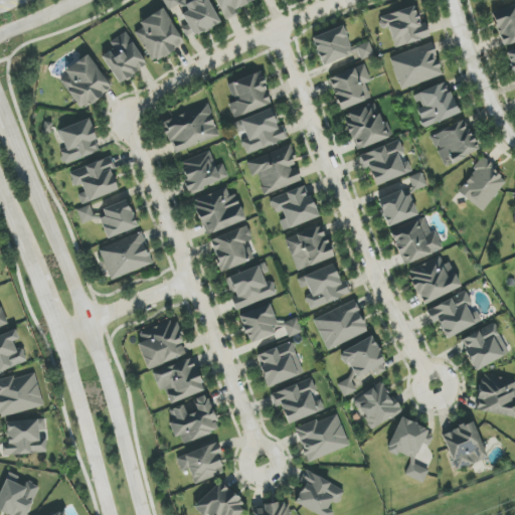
[(219,23),(207,0),(181,0),(180,1),(179,0),(166,0),(185,40),(219,23)]
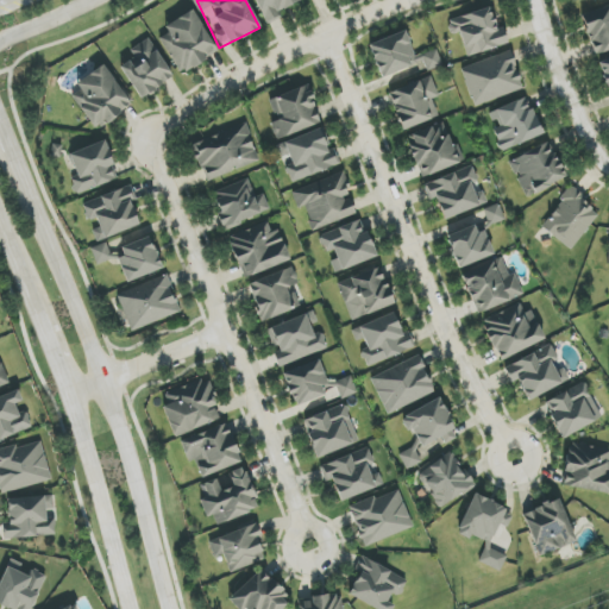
[(301,1),(300,0),(256,0),(268,25),(282,18),(278,12),(301,1)]
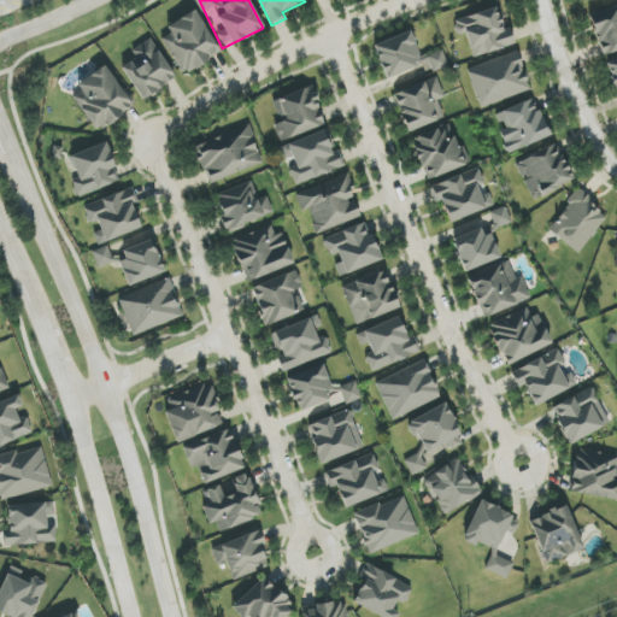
[(616,50),(616,6),(589,15),(600,56),(616,50)]
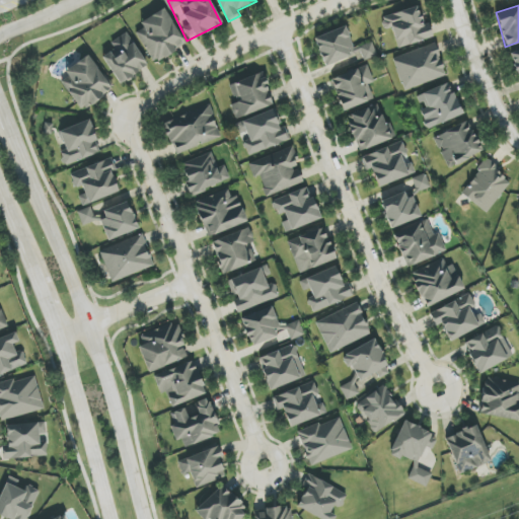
[(391,27),(398,49),(434,38),(429,23),(424,24),(418,6),(381,17),(385,30),(391,27)]
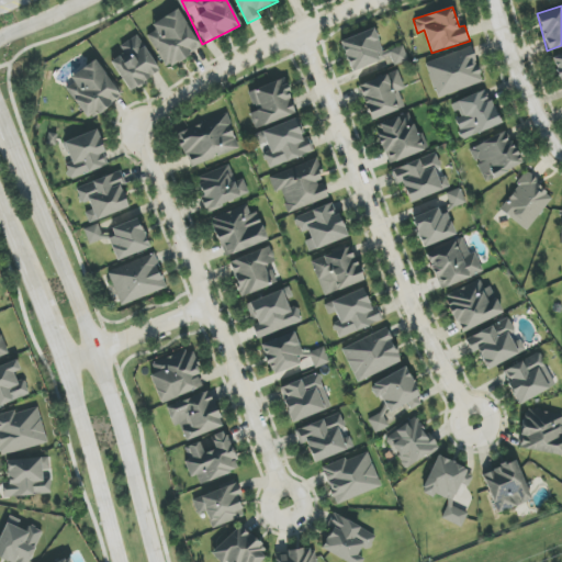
[(152,24),(156,31),(148,35),(167,68),(201,48),(179,9),(152,24)]
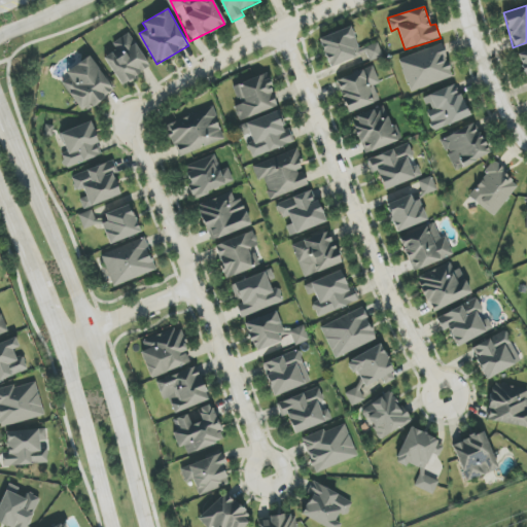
[(378,43),(359,49),(351,27),(319,38),(329,68),(356,58),(359,65),(383,57),(378,43)]
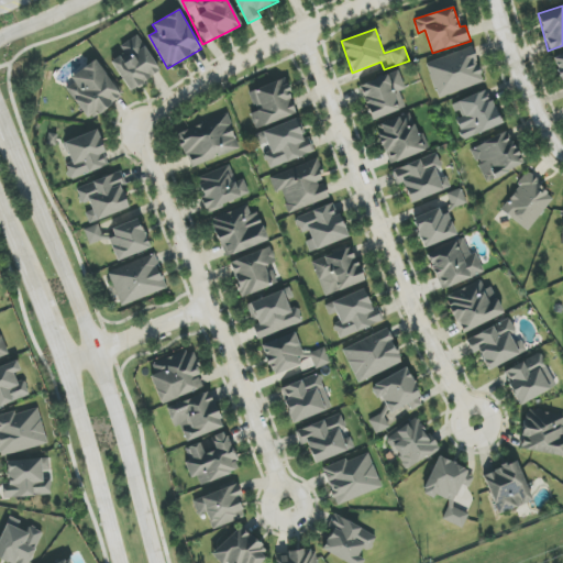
[(121,46),(125,53),(111,62),(130,91),(161,72),(138,35),(121,46)]
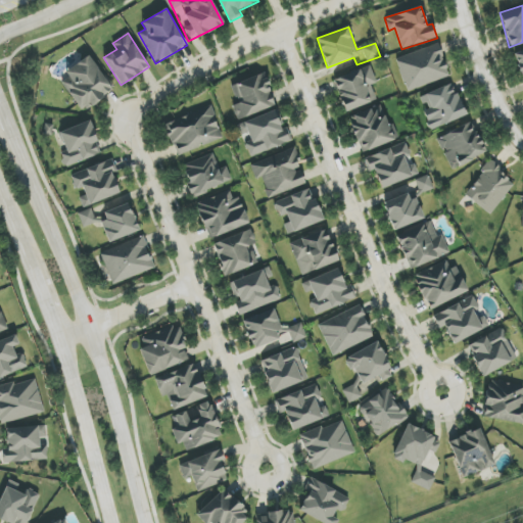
[(395,58),(407,91),(449,78),(439,44),(395,58)]
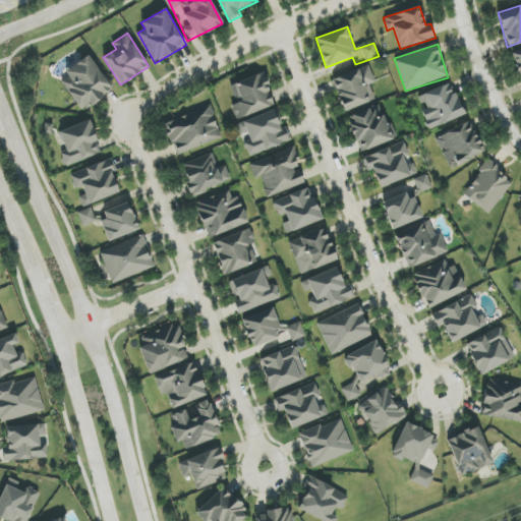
[(520,75),(520,50),(512,55),(520,75)]
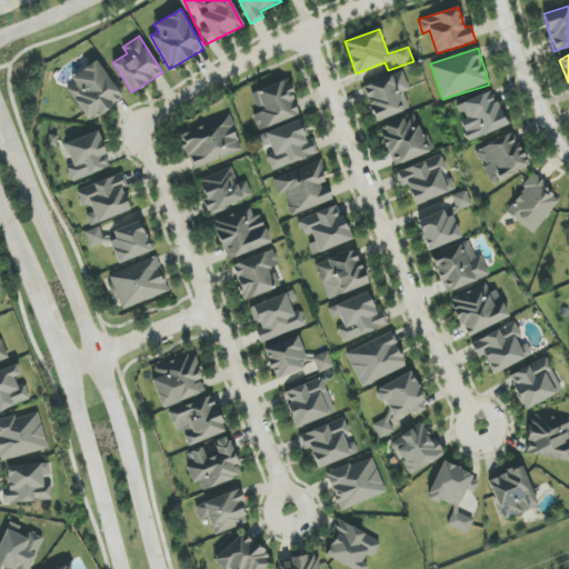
[(125,96),(96,61),(65,88),(92,122),(125,96)]
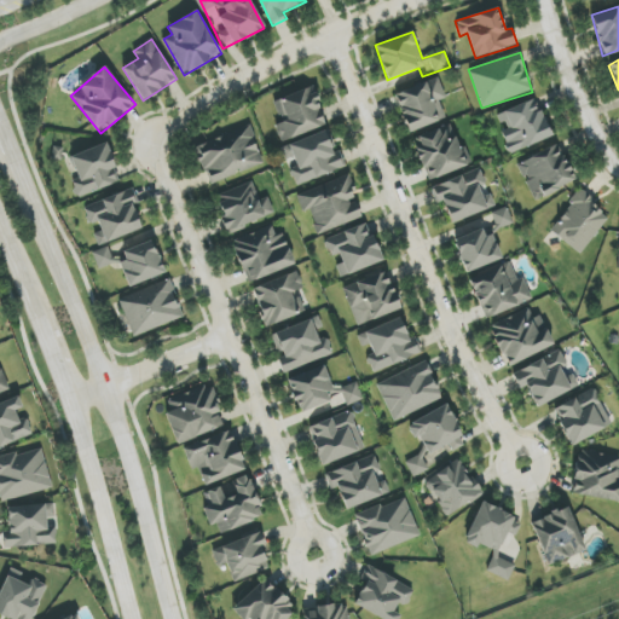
[(445,99),(440,80),(395,92),(408,132),(445,121),(440,100),(445,99)]
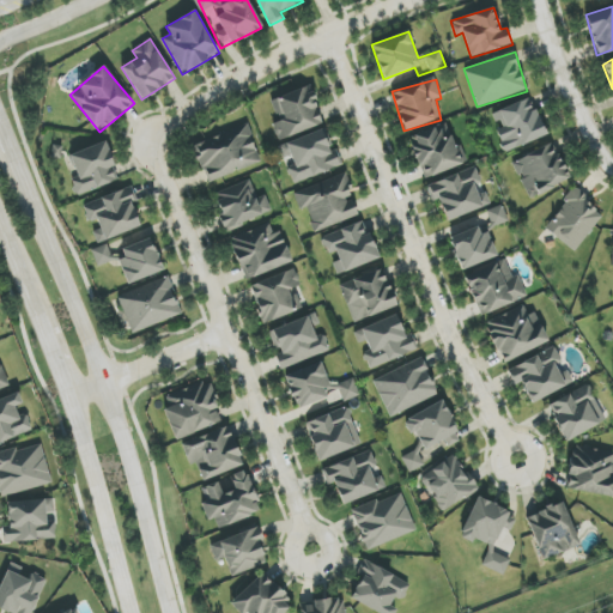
[(279,141),(323,123),(309,86),(272,101),(280,122),(273,125),(279,141)]
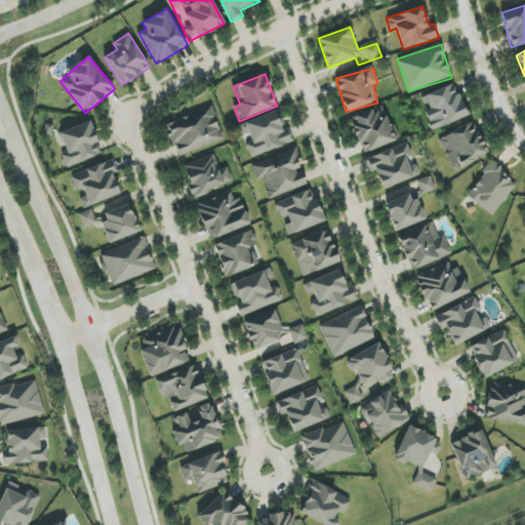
[(468,117),(455,84),(421,96),(426,109),(423,109),(432,130),(468,117)]
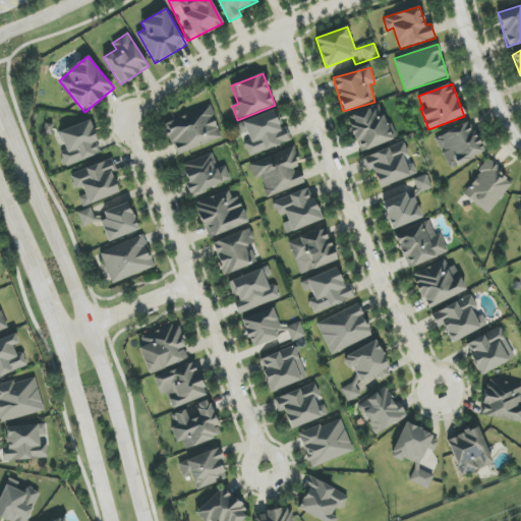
[(361,153),(394,139),(381,104),(347,117),(361,153)]
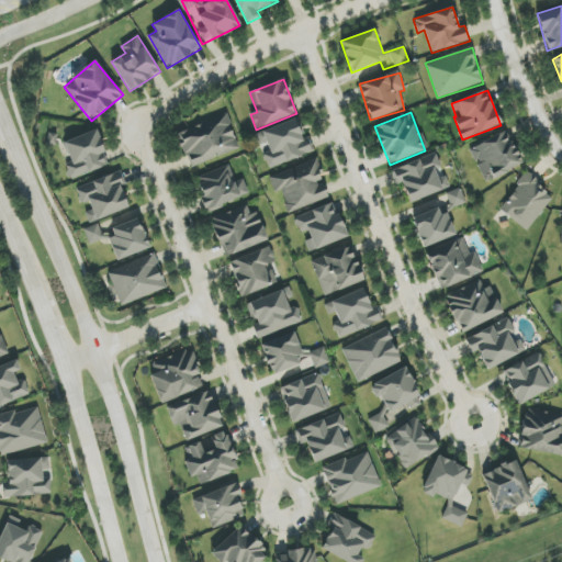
[(190,168),(240,148),(226,114),(177,133),(190,168)]
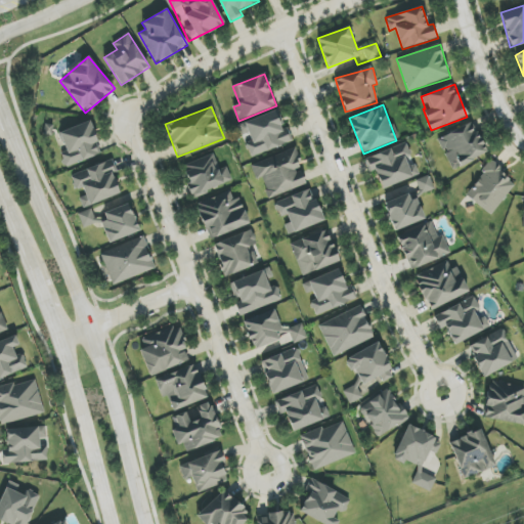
[(251,158),(292,142),(286,126),(282,127),(276,111),(238,125),(243,136),(248,133),(252,142),(246,144),(251,158)]
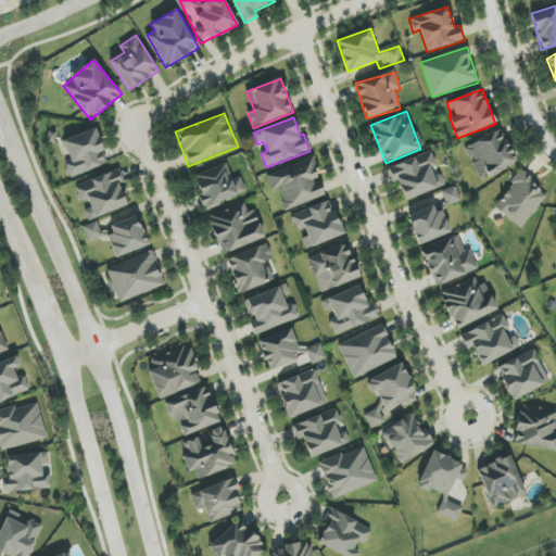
[(108,163),(93,128),(63,141),(71,160),(64,163),(71,178),(108,163)]
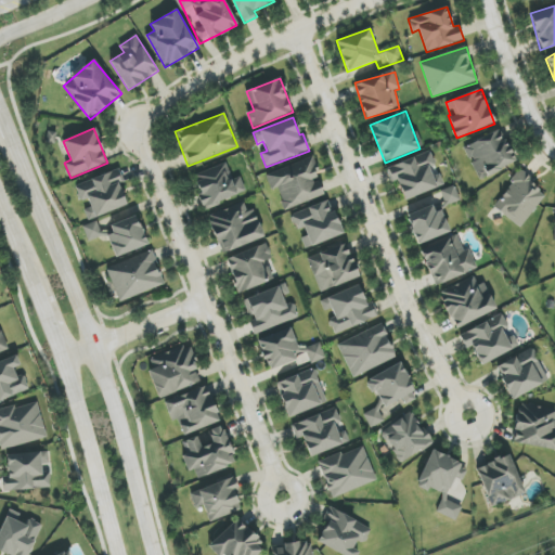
[(515,163),(500,130),(464,147),(479,180),(515,163)]
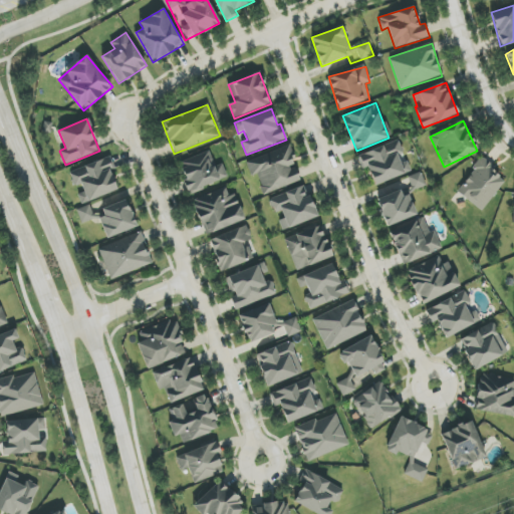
[(358,155),(363,169),(368,167),(374,185),(408,173),(401,155),(404,154),(399,141),(358,155)]
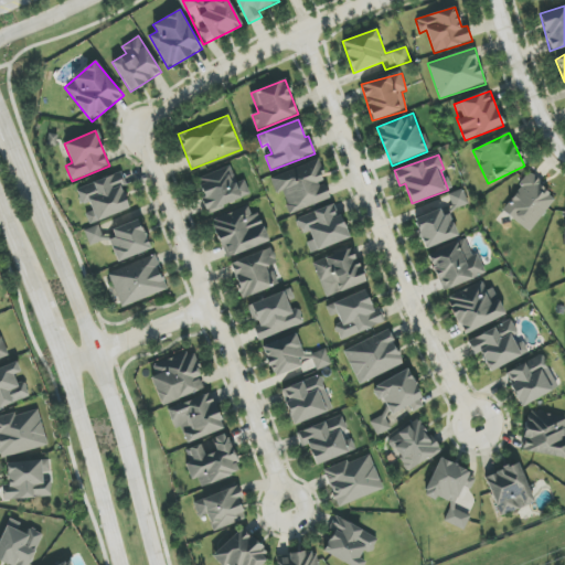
[(331,199),(318,160),(270,178),(277,194),(283,192),(290,214),(331,199)]
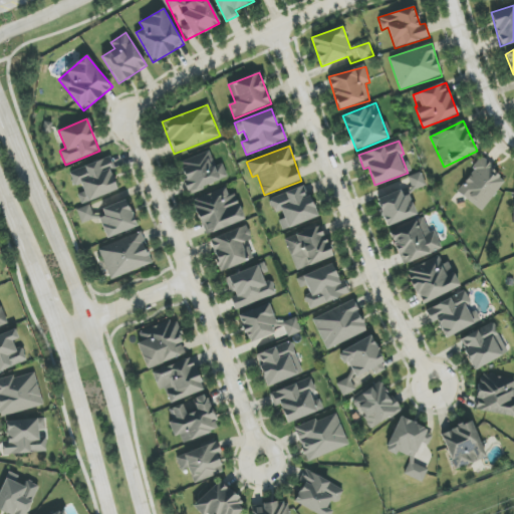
[(179,163),(189,193),(228,179),(223,164),(216,167),(210,152),(179,163)]
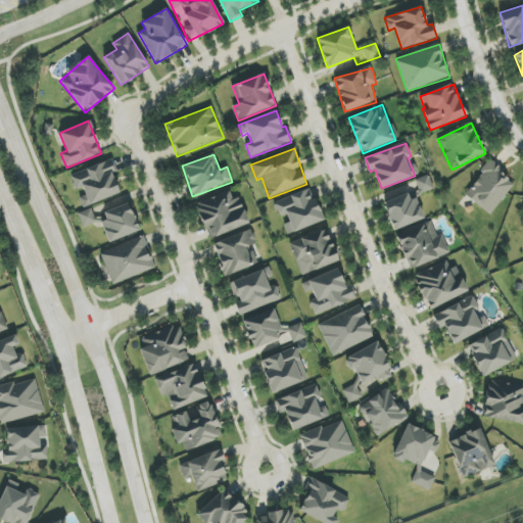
[(121,194),(109,161),(70,175),(76,190),(83,187),(86,196),(80,198),(83,207),(121,194)]
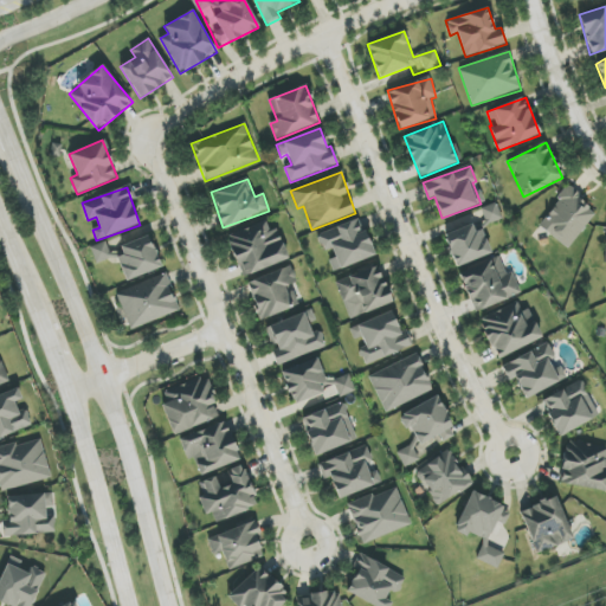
[(539,226),(568,249),(598,212),(568,189),(539,226)]
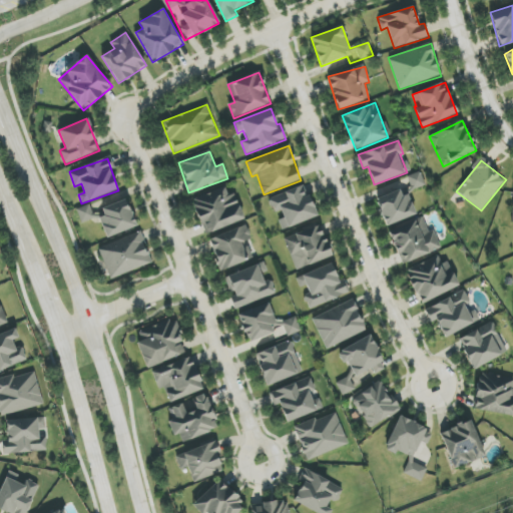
[(407,177),(413,190),(426,184),(420,171),(407,177)]
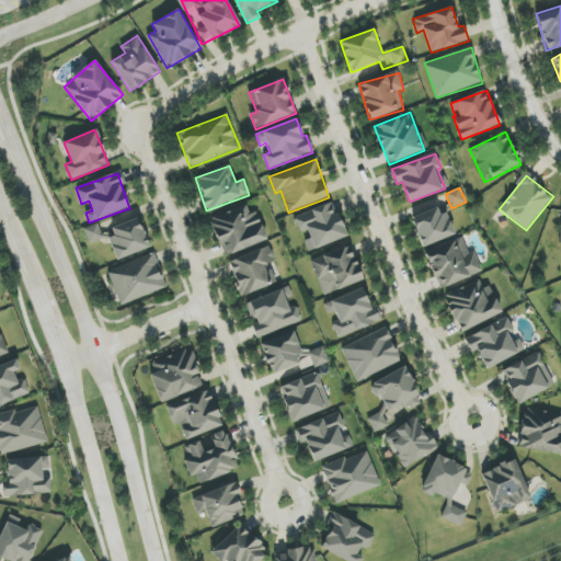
[(267,240),(256,212),(250,214),(247,205),(210,218),(224,256),(267,240)]
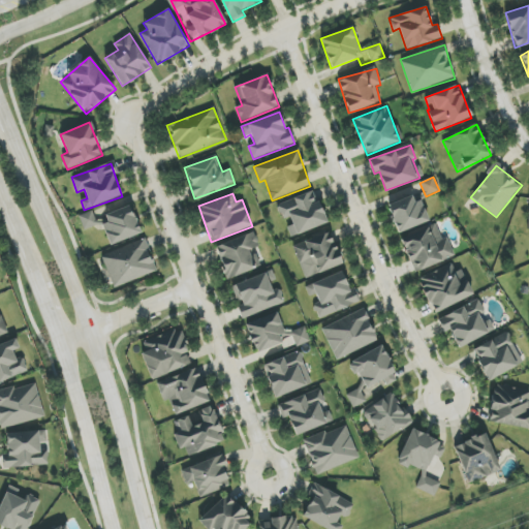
[(327,226),(320,200),(315,203),(312,193),(278,203),(282,219),(287,218),(291,235),(327,226)]
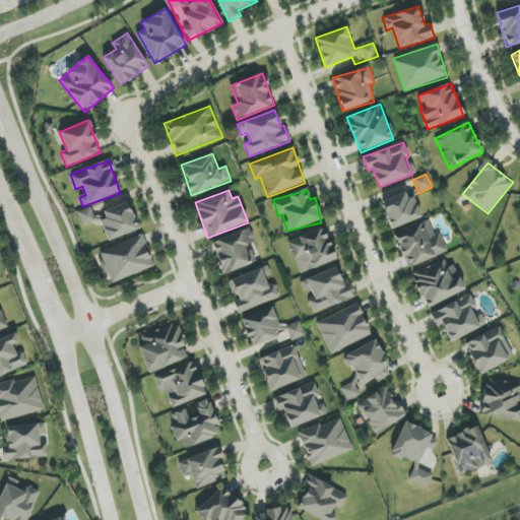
[(420,218),(410,191),(381,202),(391,230),(420,218)]
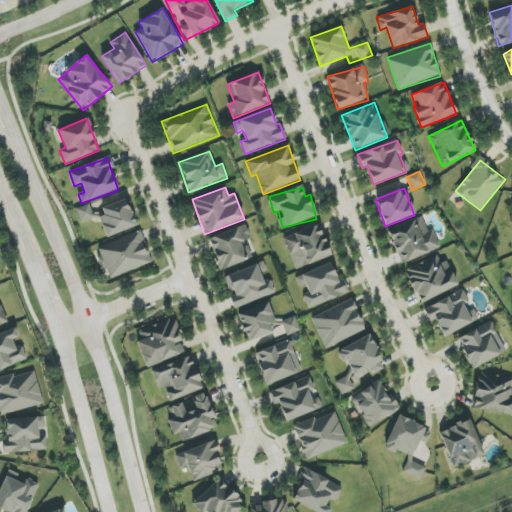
[(136,226),(126,199),(101,208),(104,216),(99,217),(107,238),(136,226)]
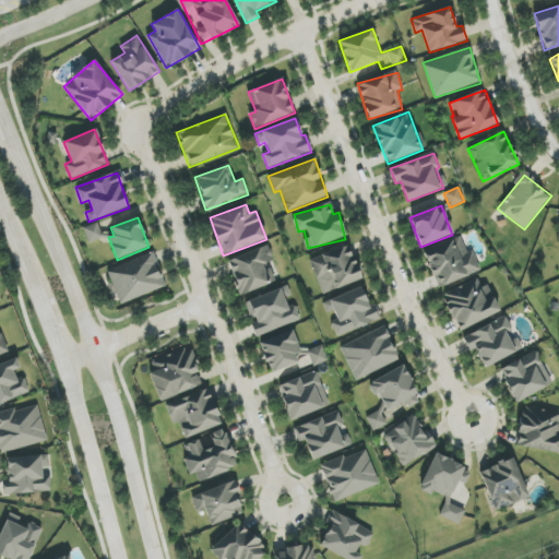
[(83,228),(88,244),(104,238),(98,223),(83,228)]
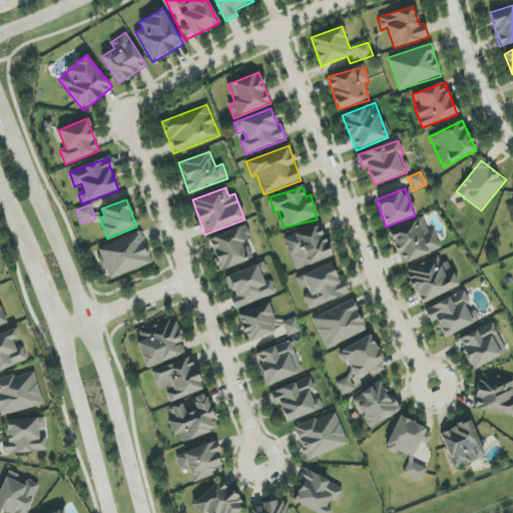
[(402,265),(441,249),(434,230),(428,233),(422,217),(389,231),(402,265)]
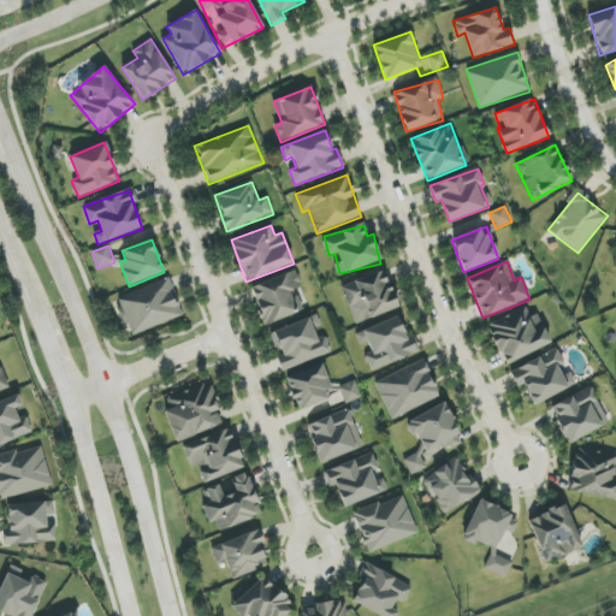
[(250,288),(265,326),(302,312),(295,290),(302,288),(296,271),(250,288)]
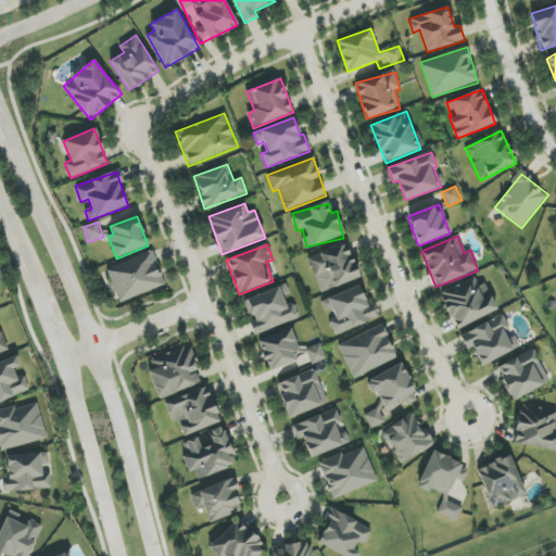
[(307,258),(320,292),(361,278),(348,244),(307,258)]
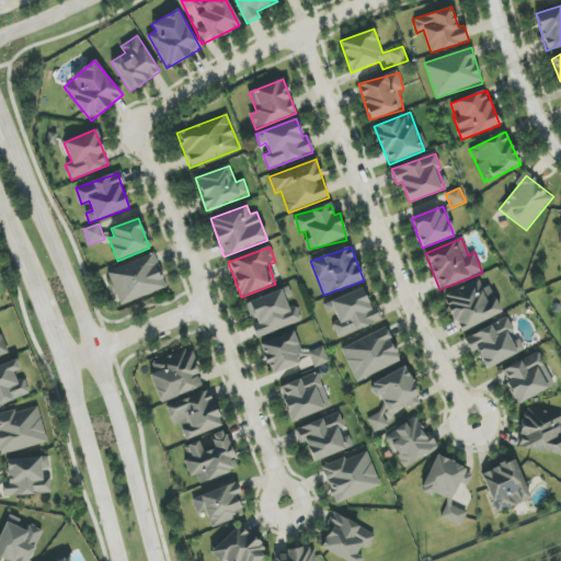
[(167,288),(155,253),(107,271),(121,305),(167,288)]
